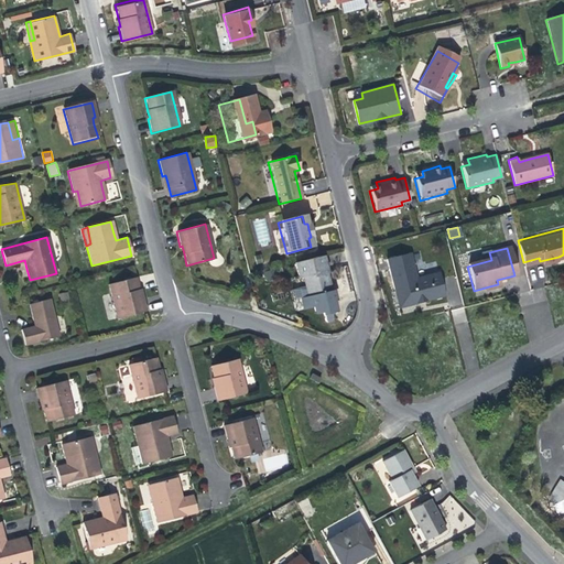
[(409,255),(386,260),(398,310),(426,303),(444,299),(437,273),(415,279),(409,255)]
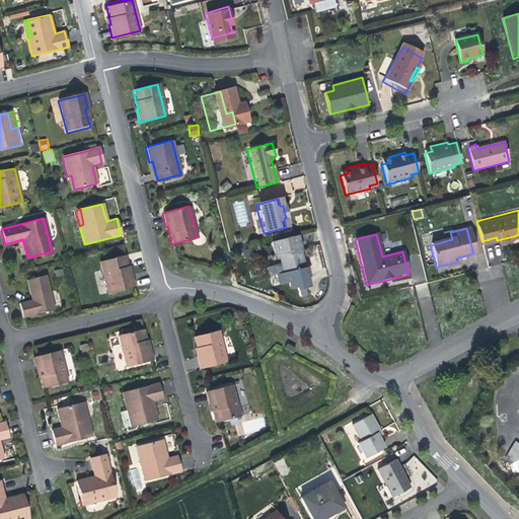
[(297,243),(295,235),(270,242),(274,255),(277,254),(280,264),(268,267),(271,276),(277,275),(279,284),(286,282),(306,276),(308,276),(306,267),(304,268),(299,251),(298,252),(296,244),(297,243)]
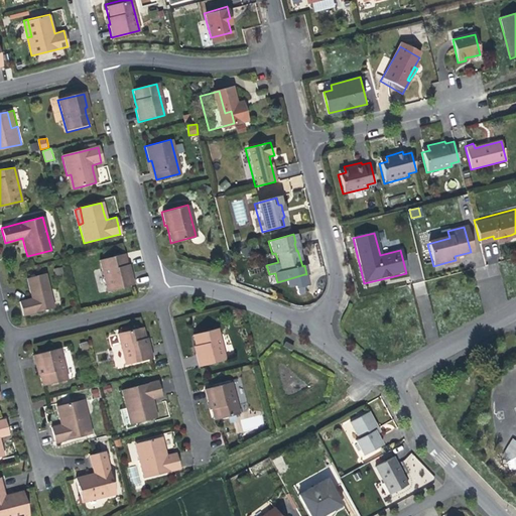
[(249,248),(241,251),(243,257),(251,255),(249,248)]
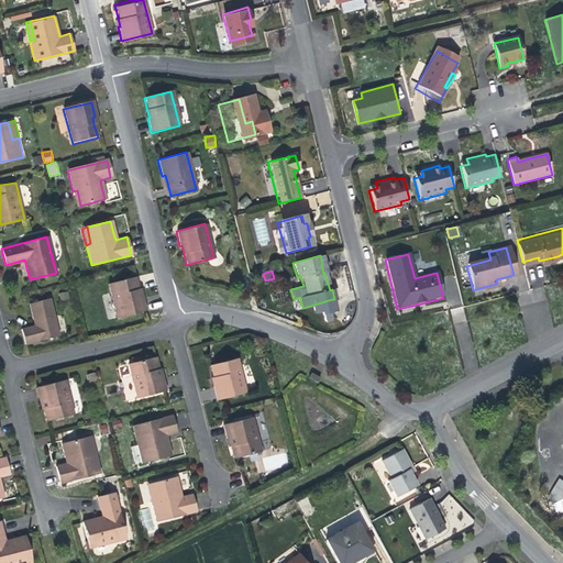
[(134,278),(108,285),(117,319),(146,312),(143,299),(141,300),(138,290),(134,278)]
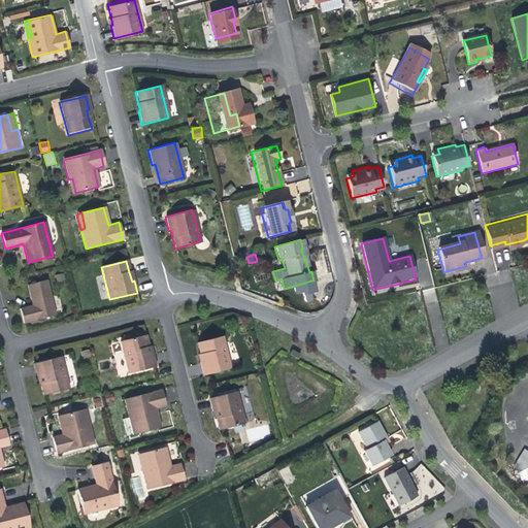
[(57,314),(47,278),(27,284),(30,298),(32,304),(20,307),(24,322),(57,314)]
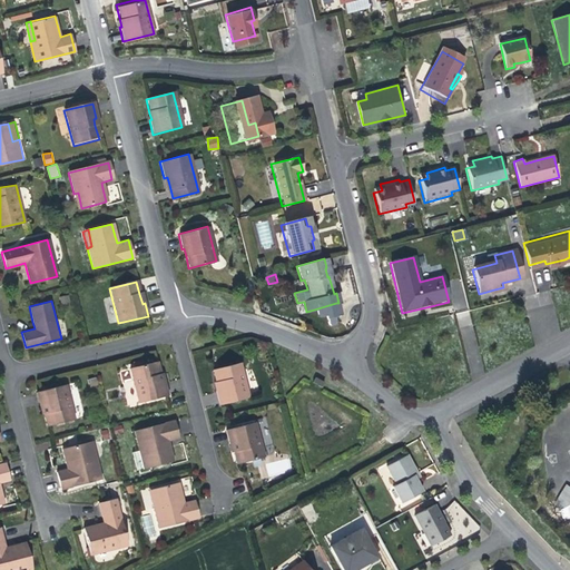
[(340,315),(336,303),(314,310),(316,318),(326,316),(327,318),(334,316),(340,315)]
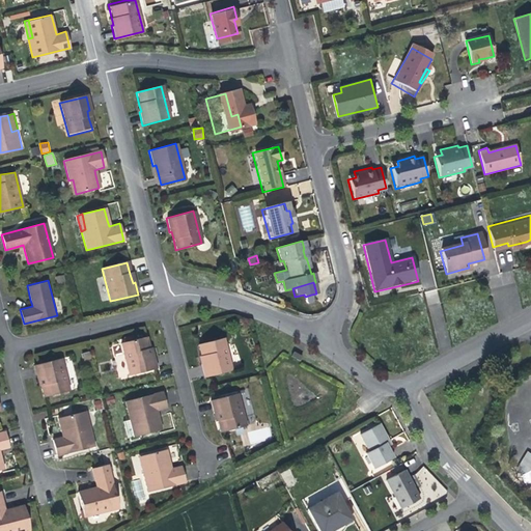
[(148,350),(145,336),(120,342),(129,375),(156,369),(151,355),(149,356),(148,350)]
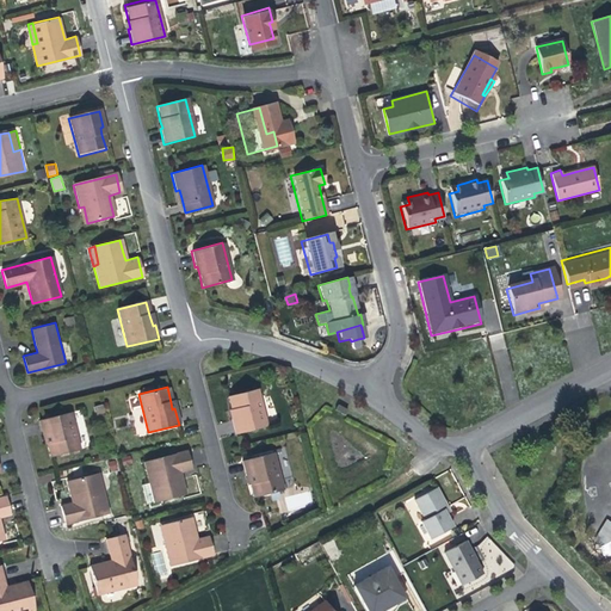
[(265,427),(257,390),(229,396),(233,414),(234,420),(232,420),(235,434),(265,427)]
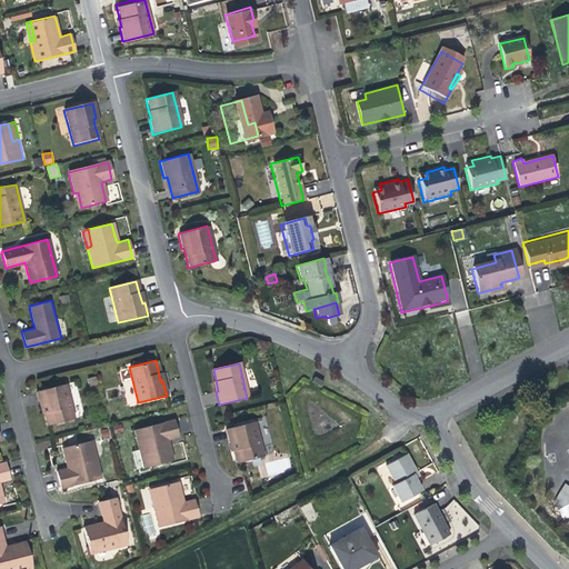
[(73,419),(66,383),(36,390),(40,407),(42,406),(45,413),(47,425),(73,419)]
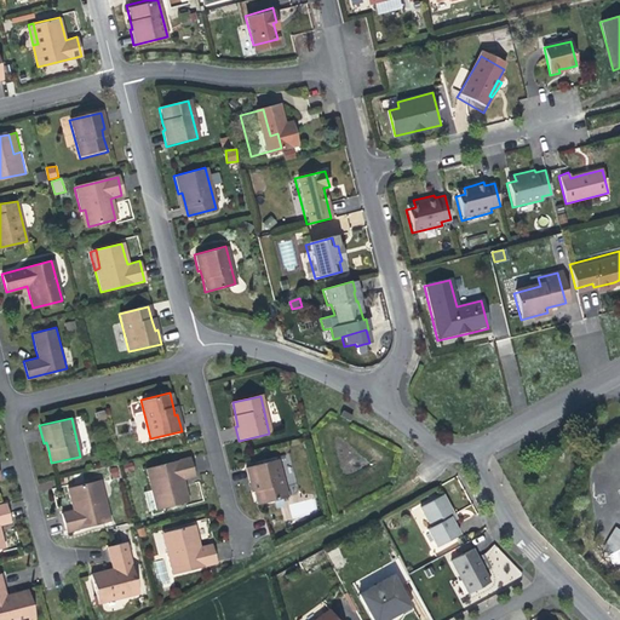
[(193,476),(188,457),(145,468),(150,489),(155,488),(160,505),(188,499),(184,484),(183,478),(193,476)]
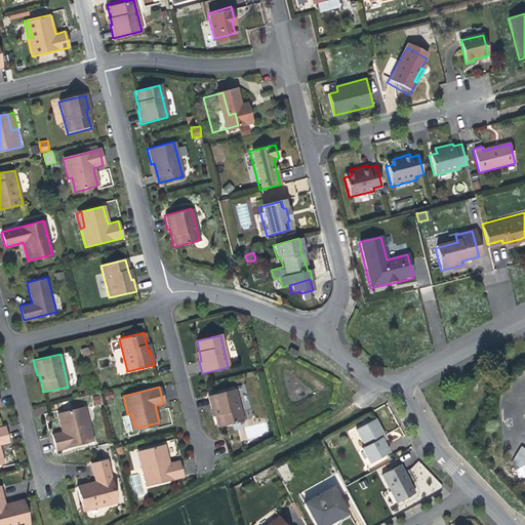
[(214,413),(217,425),(241,419),(235,388),(207,394),(210,407),(213,407),(214,413)]
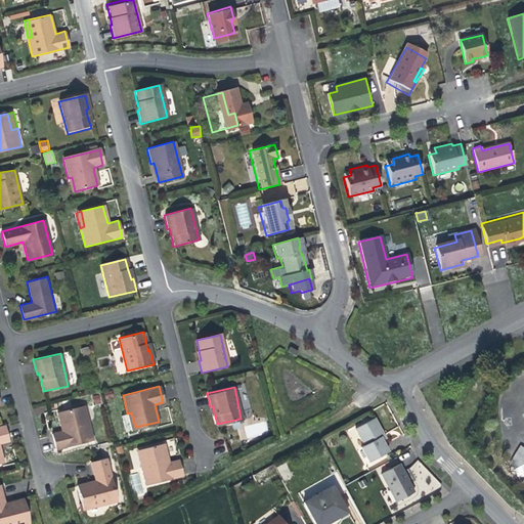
[(84,404),(79,406),(83,423),(88,422),(84,404)]
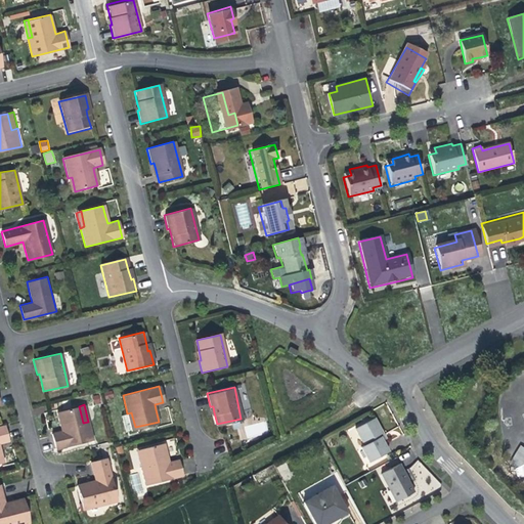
[(55,448),(92,439),(88,422),(83,423),(79,406),(56,411),(60,425),(61,431),(51,433),(55,448)]
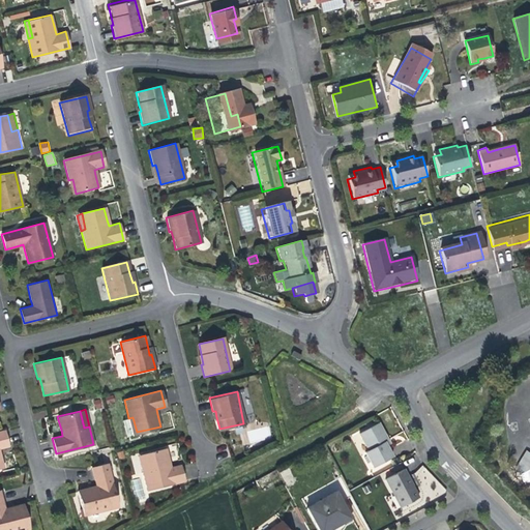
[(358,436),(365,448),(384,439),(386,442),(388,441),(379,424),(358,436)]
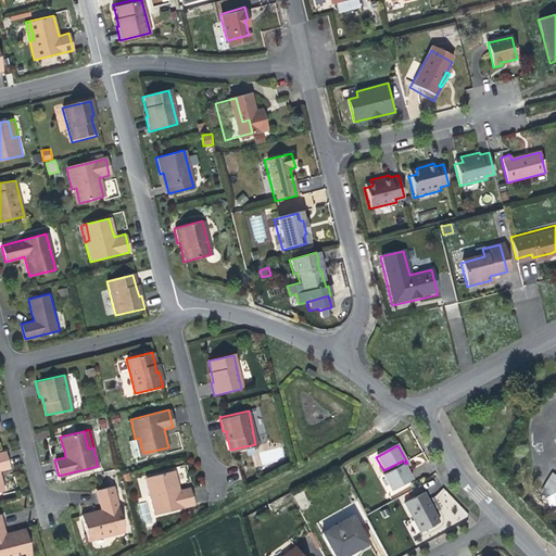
[(403,460),(383,470),(379,472),(390,492),(413,479),(408,471),(405,464),(403,460)]
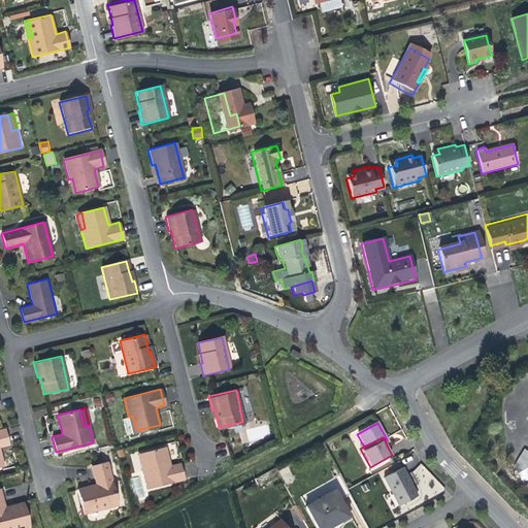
[(145,489),(183,480),(178,463),(168,465),(167,460),(164,448),(141,453),(145,469),(141,470),(145,489)]
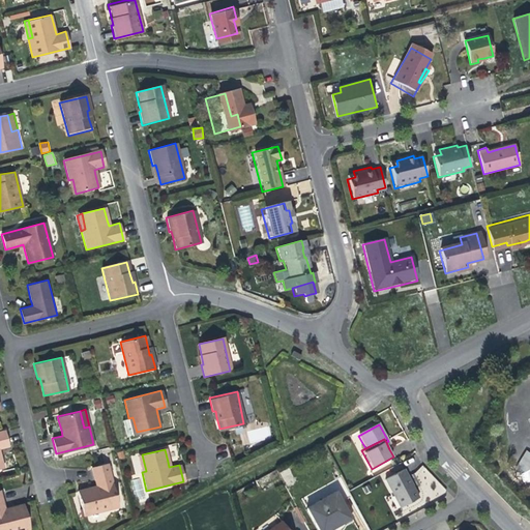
[(516,469),(523,481),(529,481),(529,454),(526,451),(516,469)]
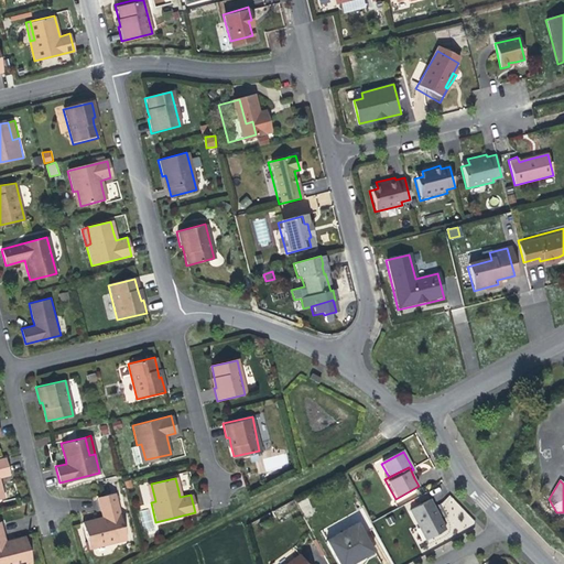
[(125,538),(114,492),(97,497),(101,517),(82,521),(85,534),(88,548),(125,538)]
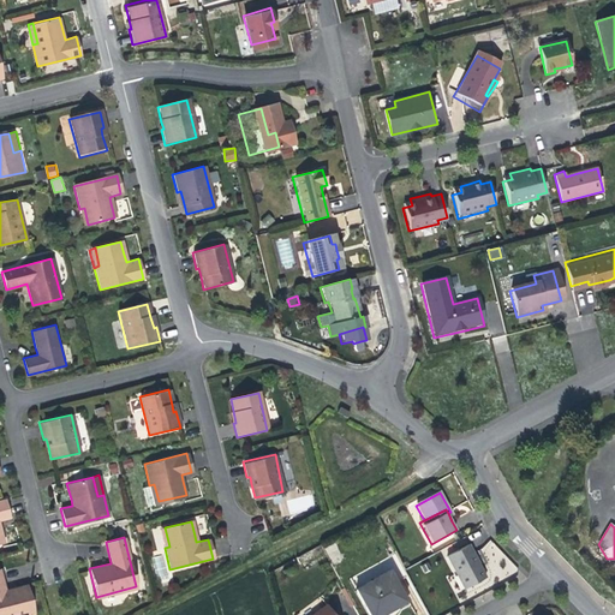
[(469,544),(446,556),(464,589),(484,578),(476,563),(478,562),(476,557),(469,544)]
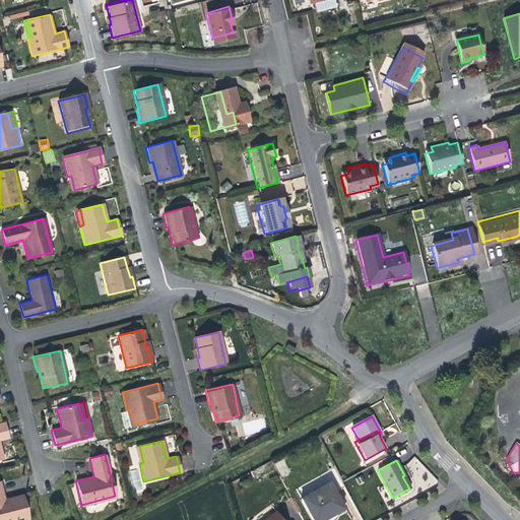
[(0,482),(0,519),(18,519),(28,518),(24,506),(21,494),(4,498),(0,482)]
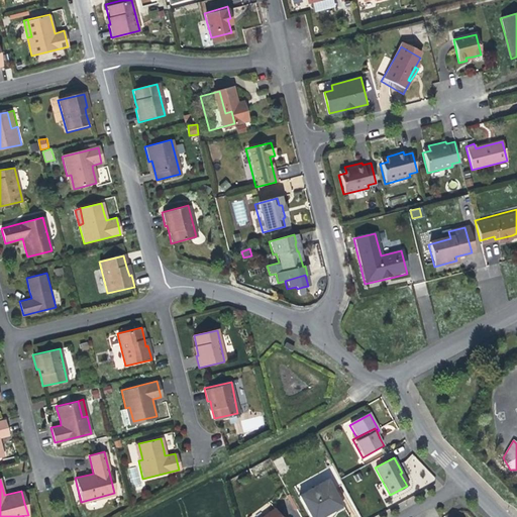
[(328,480),(298,495),(310,516),(320,516),(327,513),(342,506),(328,480)]
